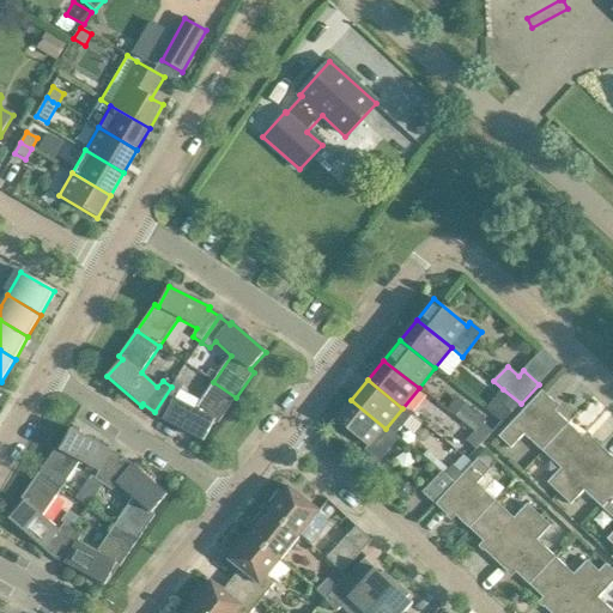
[(218,424),(236,398),(213,382),(194,410),(176,400),(180,392),(171,387),(155,412),(164,419),(163,422),(204,442),(214,422),(218,424)]
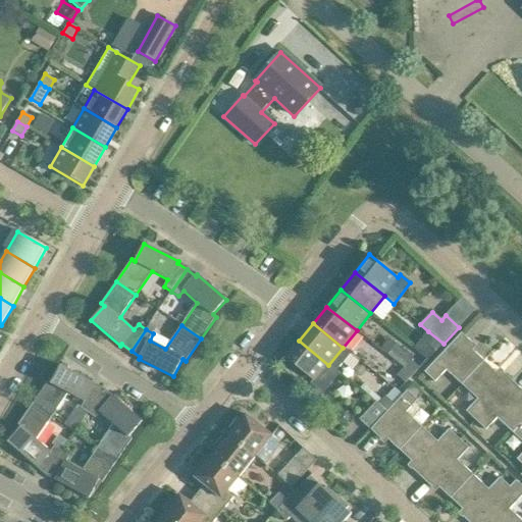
[(427,360),(442,344),(428,331),(414,349),(427,360)]
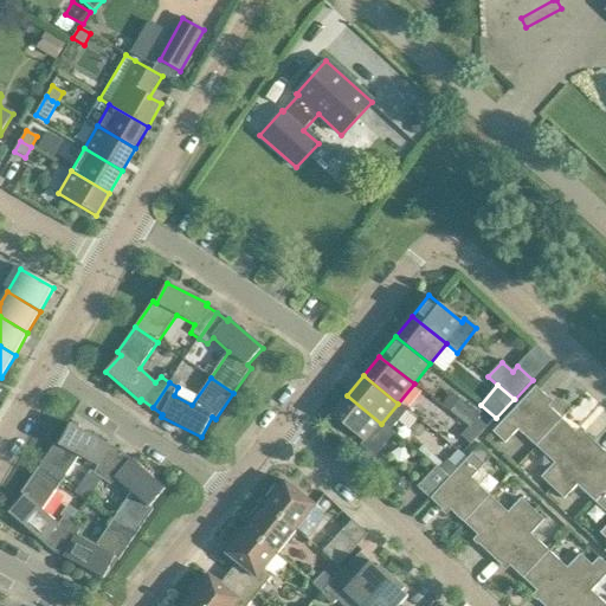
[(519,430),(536,447),(562,419),(543,403),(548,399),(535,387),(492,433),(504,444),(519,430)]
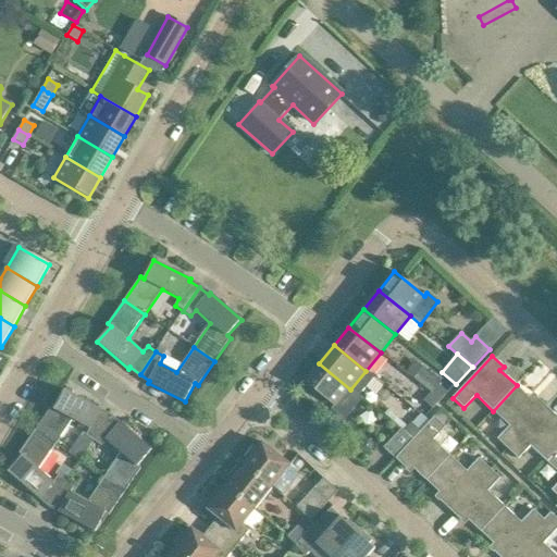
[(350,390),(319,363),(305,382),(336,408),(350,390)]
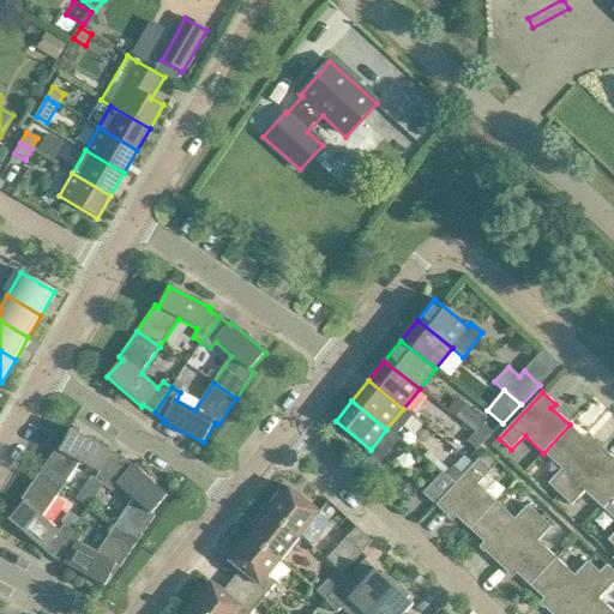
[(456,417),(476,433),(485,443),(494,433),(485,425),(486,423),(467,405),(456,417)]
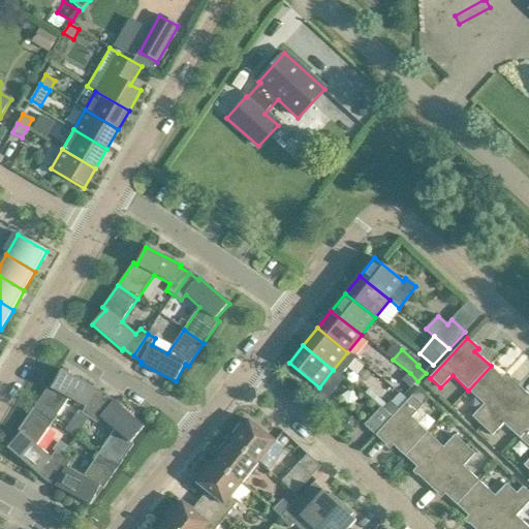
[(506,381),(491,366),(468,391),(484,405),(472,417),(483,427),(520,386),(509,377),(506,381)]
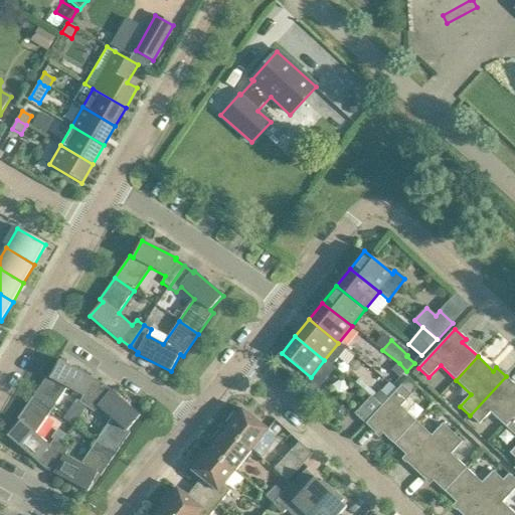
[(47,376),(32,398),(51,412),(67,388),(82,396),(79,403),(87,407),(101,386),(92,380),(93,378),(59,360),(50,378),(47,376)]
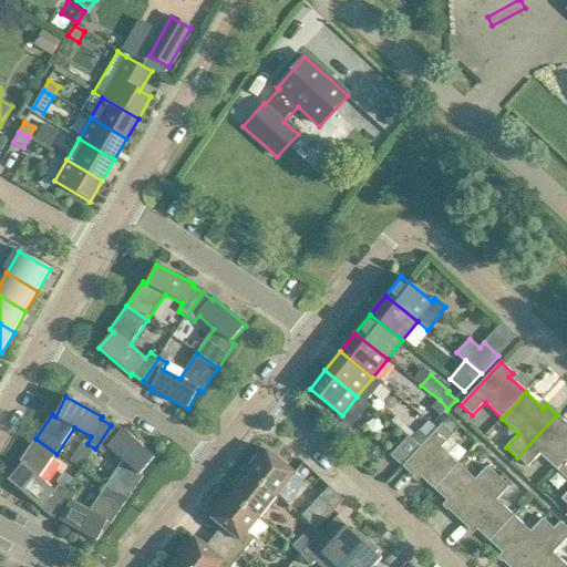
[(440,416),(447,409),(440,400),(432,409),(440,416)]
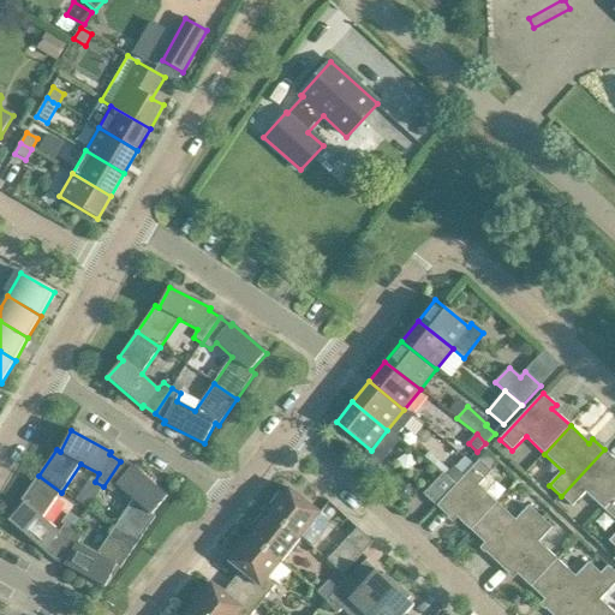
[(614,461),(614,460),(604,449),(561,496),(572,507),(586,493),(604,511),(614,497),(614,467),(611,465),(614,461)]
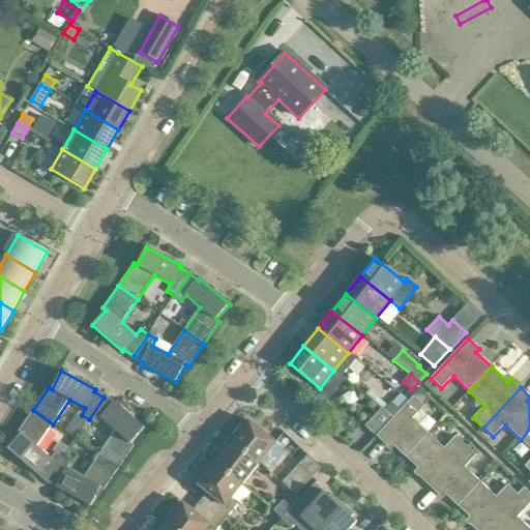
[(429,434),(412,419),(424,407),(413,396),(401,411),(392,418),(385,427),(377,435),(376,437),(386,446),(390,443),(406,458),(429,434)]
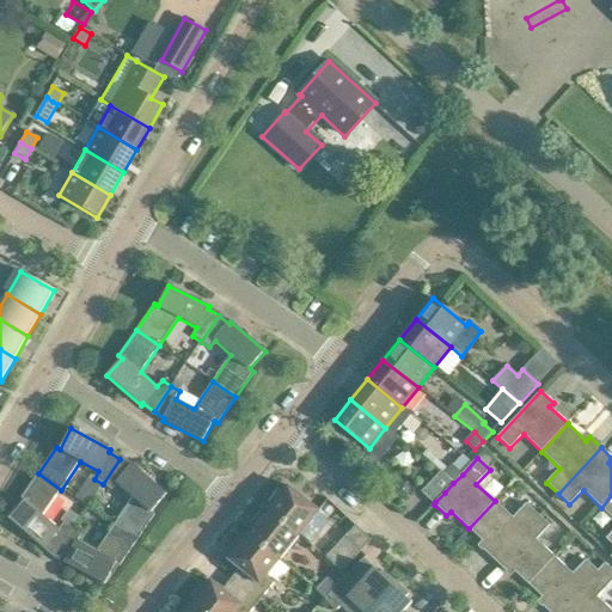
[(132,467),(120,459),(103,484),(111,490),(117,484),(133,497),(112,528),(134,544),(154,515),(152,512),(166,494),(133,465),(132,467)]
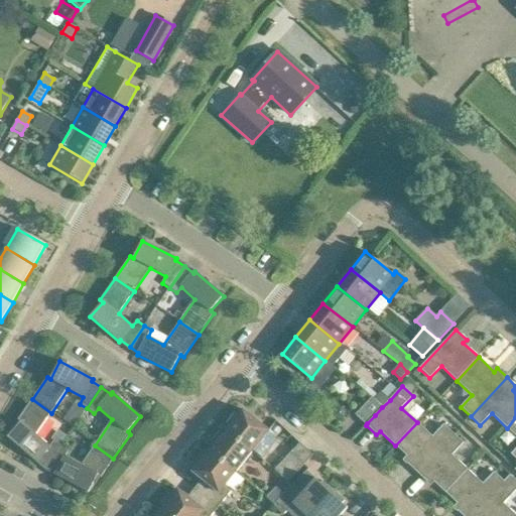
[(390,400),(382,392),(375,400),(382,407),(390,400)]
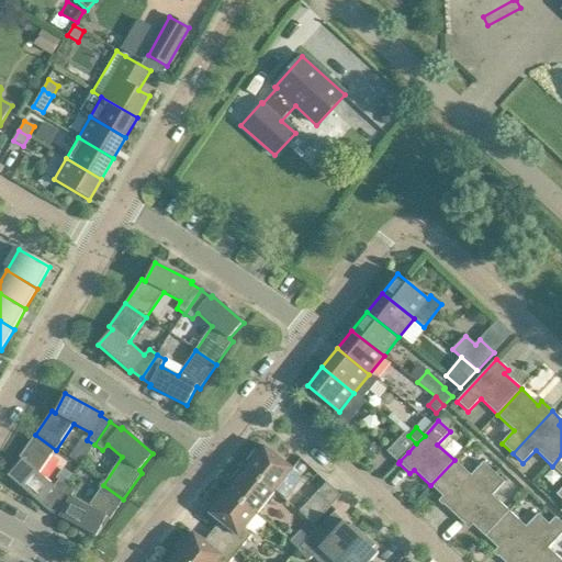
[(400,461),(408,452),(416,444),(408,436),(405,434),(389,451),(400,461)]
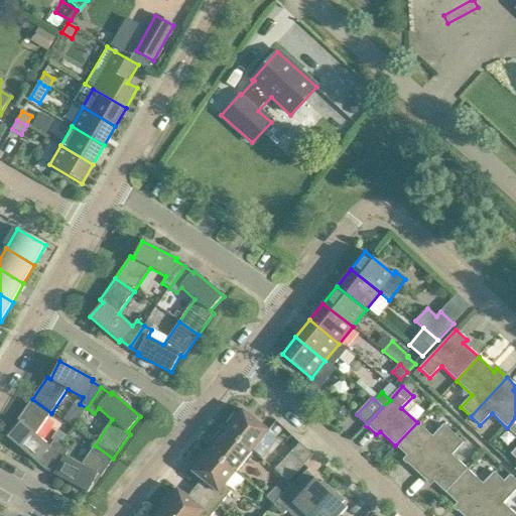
[(36,434),(51,413),(32,399),(17,420),(20,422),(7,437),(36,463),(37,461),(46,467),(61,445),(54,441),(49,446),(36,434)]
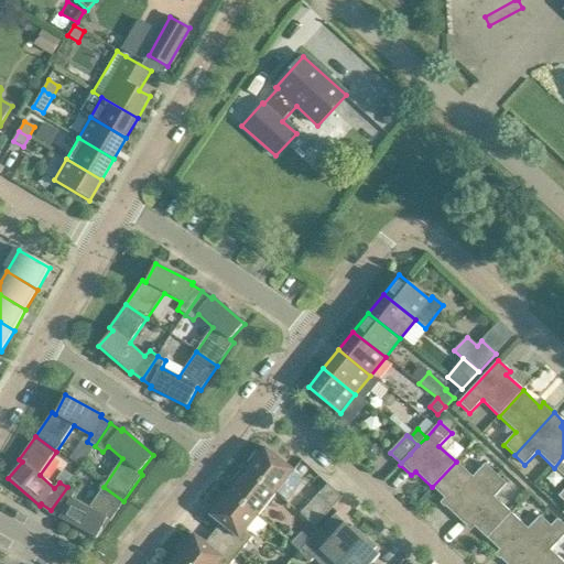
[(247,470),(275,494),(294,472),(264,448),(260,455),(256,452),(247,464),(250,466),(247,470)]
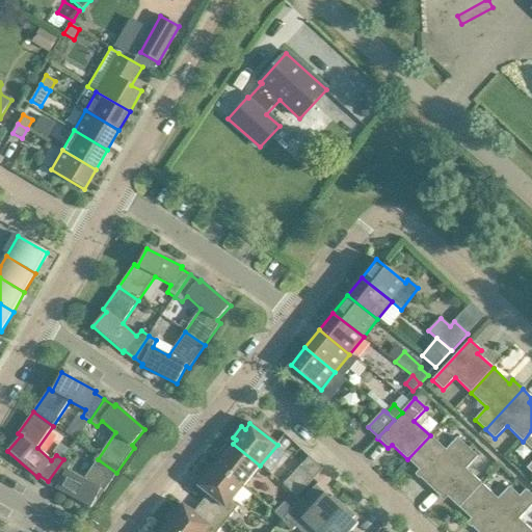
[(531,430),(523,442),(531,450),(531,462),(527,469),(531,473),(531,430)]
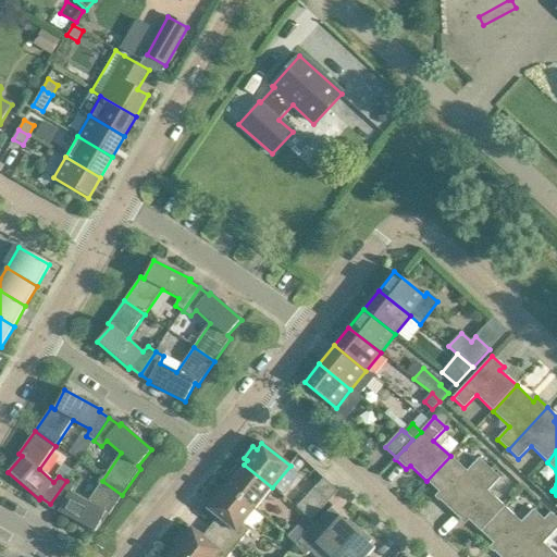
[(450,510),(490,469),(479,458),(467,471),(450,456),(426,481),(443,497),(440,500),(450,510)]
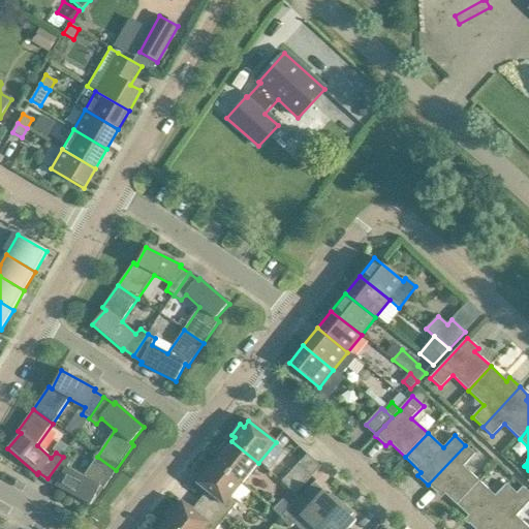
[(231,441),(228,444),(225,442),(217,454),(220,456),(214,463),(241,485),(258,463),(231,441)]
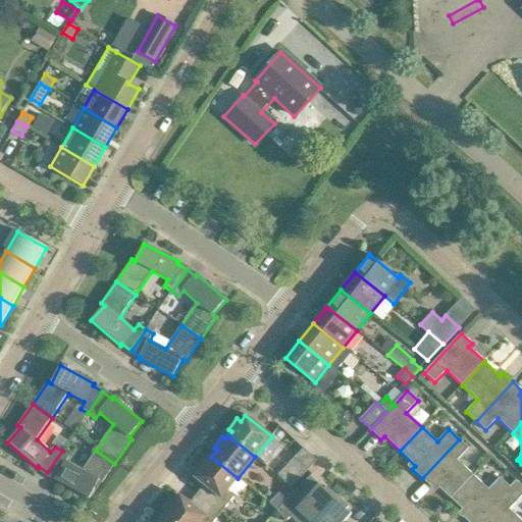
[(451,499),(473,475),(457,461),(469,449),(459,439),(422,478),(431,487),(435,484),(451,499)]
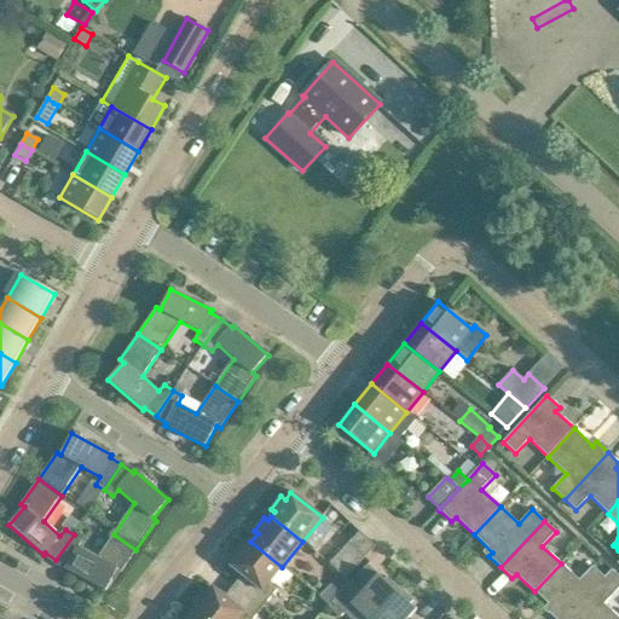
[(121,573),(136,550),(114,534),(97,559),(79,548),(82,541),(74,534),(56,560),(67,568),(65,571),(106,591),(117,571),(121,573)]
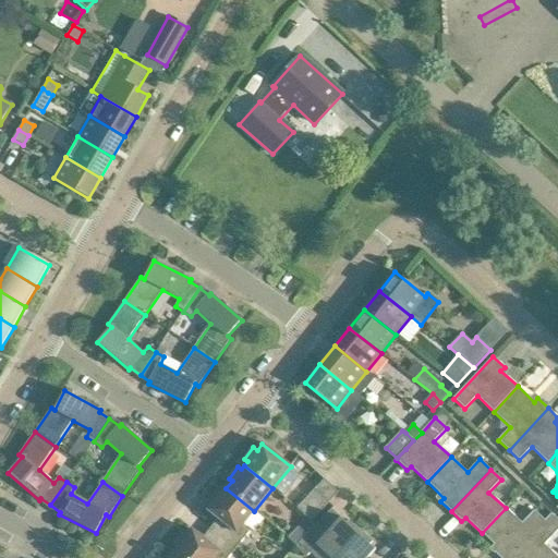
[(226,488),(222,493),(219,489),(210,501),(214,504),(208,511),(218,519),(210,529),(235,549),(251,531),(243,525),(254,511),(226,488)]
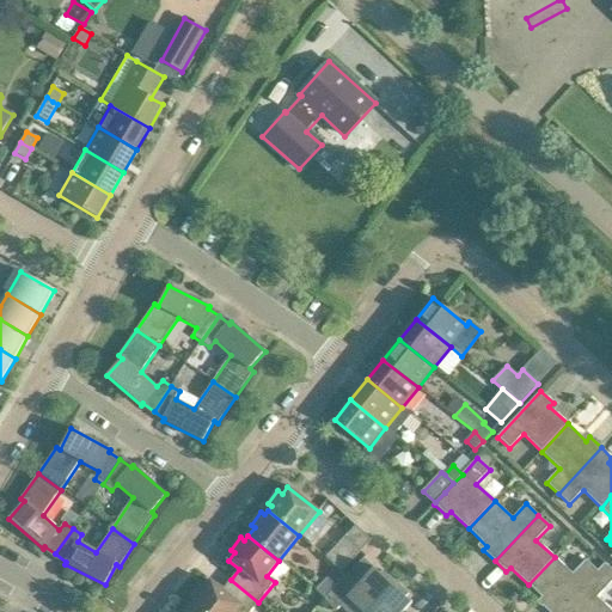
[(325,557),(341,573),(361,551),(346,537),(325,557)]
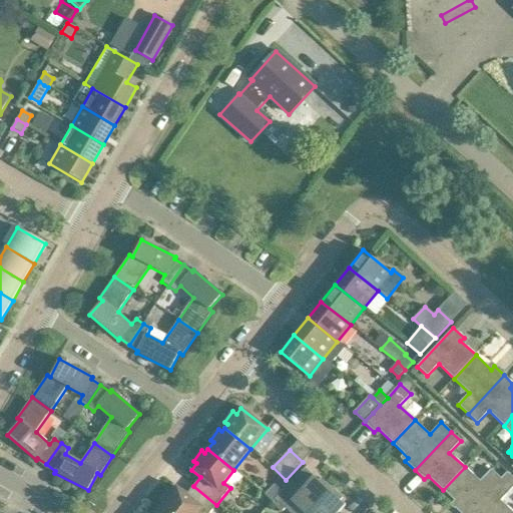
[(469,512),(501,479),(491,469),(480,481),(465,467),(443,490),(458,505),(455,508),(460,512),(469,512)]
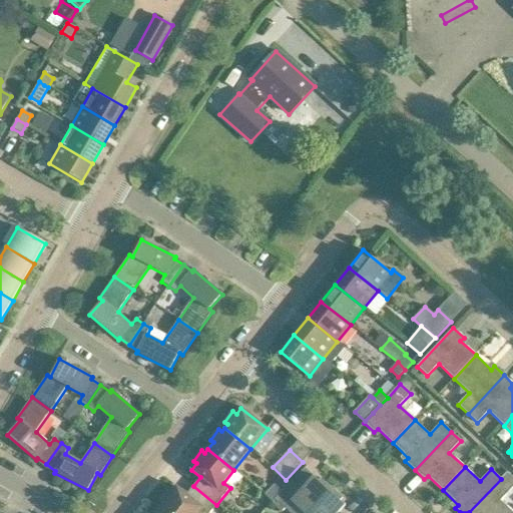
[(512,478),(507,473),(501,479),(469,512),(512,512),(501,501),(512,487),(512,478)]
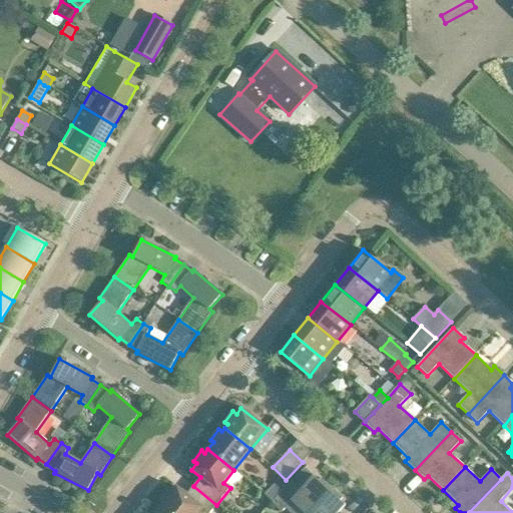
[(309,512),(332,489),(321,479),(319,481),(314,476),(302,488),(296,486),(292,483),(291,482),(282,492),(273,502),(283,512),(286,509),(290,512),(309,512)]
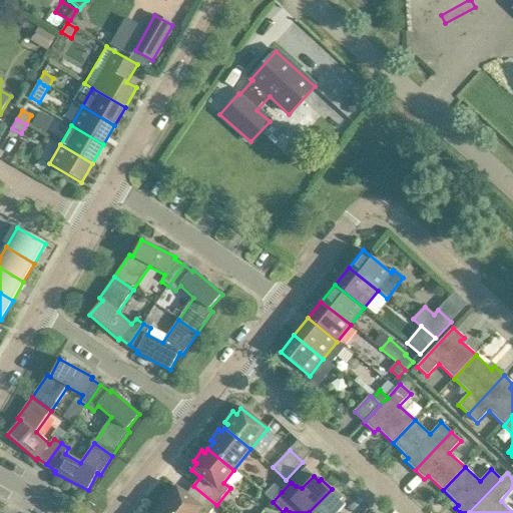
[(282,492),(274,485),(265,495),(273,502),(282,492)]
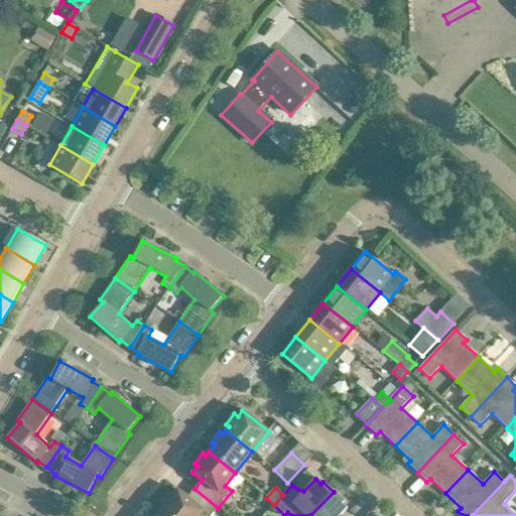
[(211,515),(218,508),(195,489),(187,498),(178,490),(172,497),(169,495),(158,508),(167,515),(211,515)]
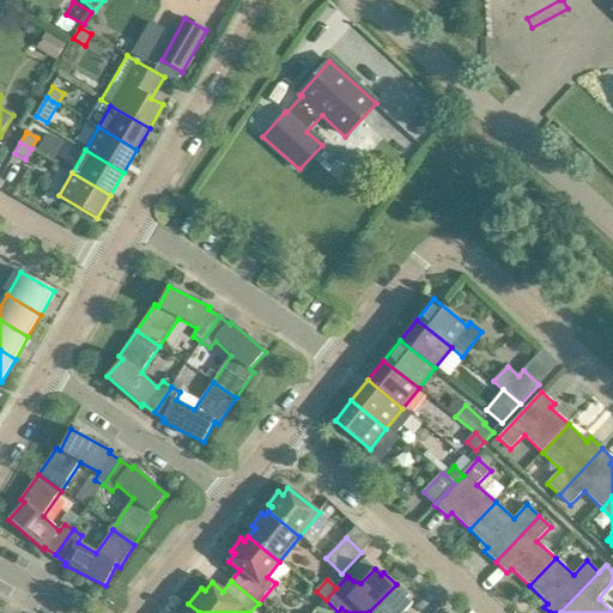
[(404,612),(412,605),(406,599),(410,596),(396,584),(369,612),(404,612)]
